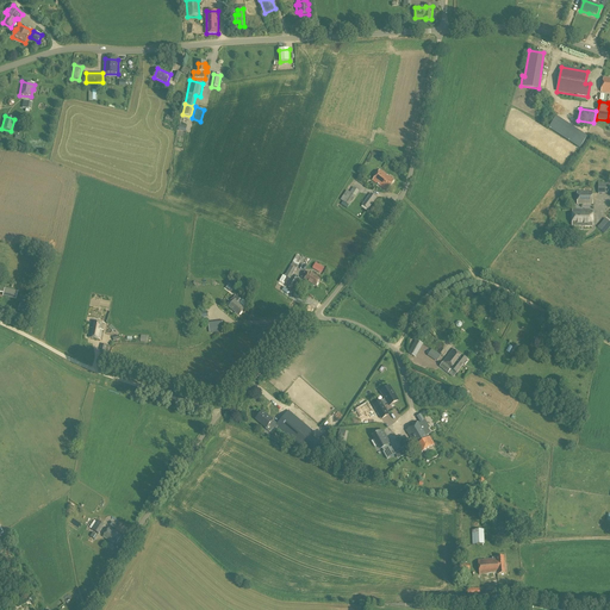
[(580,148),(587,137),(556,117),(549,128),(580,148)]
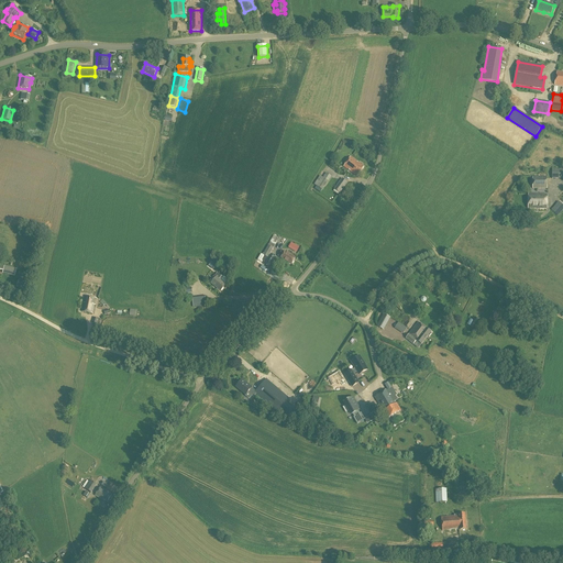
[(357,176),(364,167),(351,157),(344,167),(357,176)]
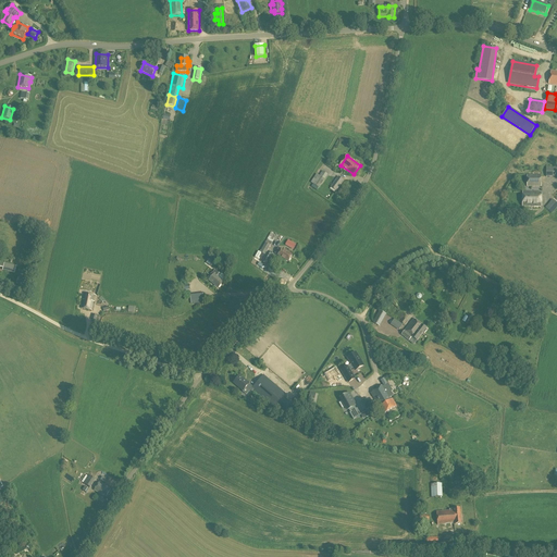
[(546,176),(556,176),(556,168),(546,168),(546,176)]
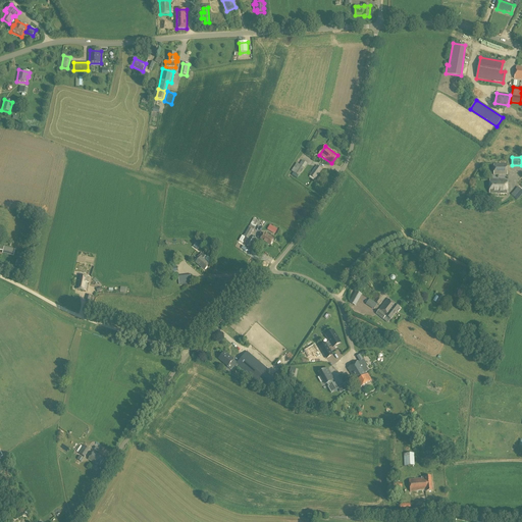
[(292,171),(294,172),(292,175),(297,178),(299,176),(304,168),(307,164),(302,160),(299,165),(297,163),(292,171)]
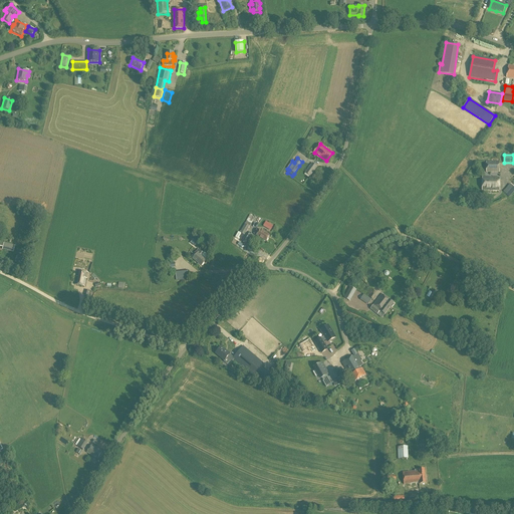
[(310,177),(317,167),(312,163),(305,173),(310,177)]
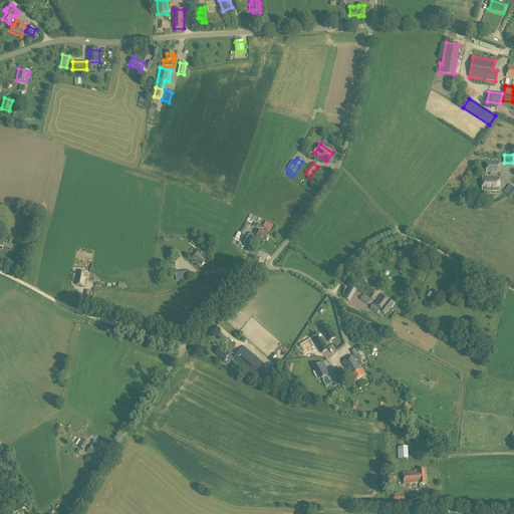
[(486,173),(499,173),(499,163),(486,163),(486,173)]
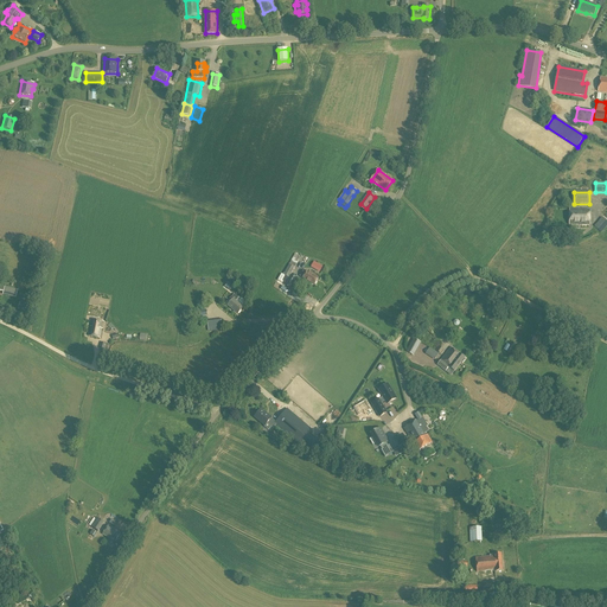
[(589,225),(589,210),(570,210),(569,225),(589,225)]
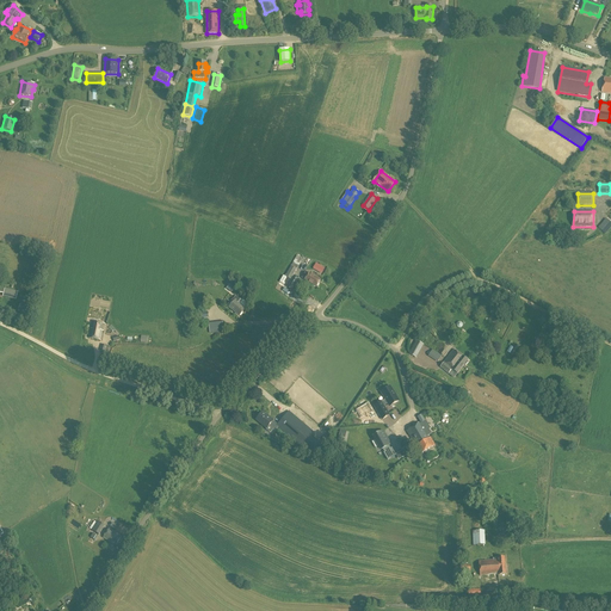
[(605,234),(610,227),(610,223),(606,220),(598,228),(605,234)]
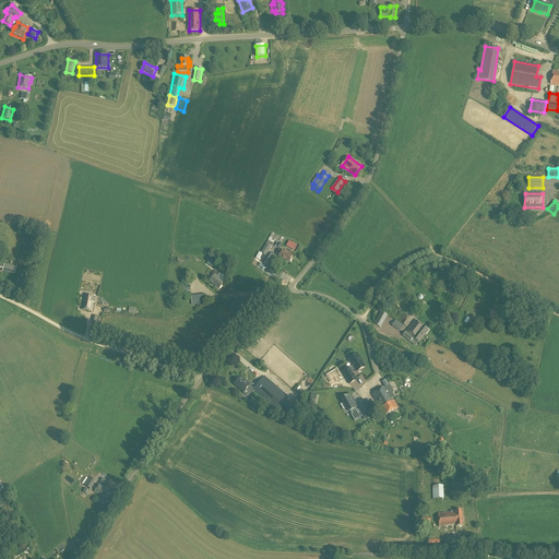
[(263,254),(261,258),(264,260),(262,262),(269,266),(274,258),(268,253),(272,247),(266,244),(261,253),(263,254)]
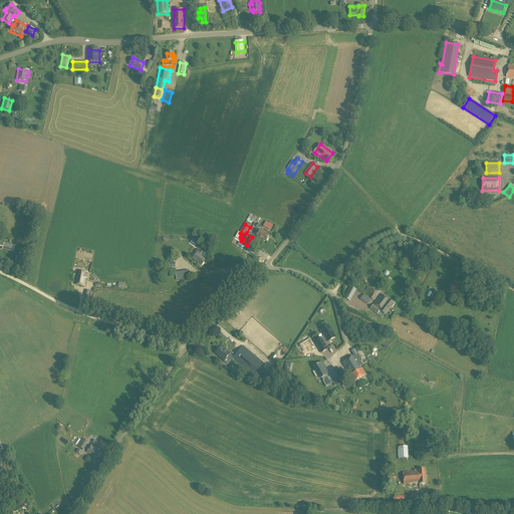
[(260,231),(256,229),(255,232),(258,234),(257,236),(266,242),(269,236),(260,231)]
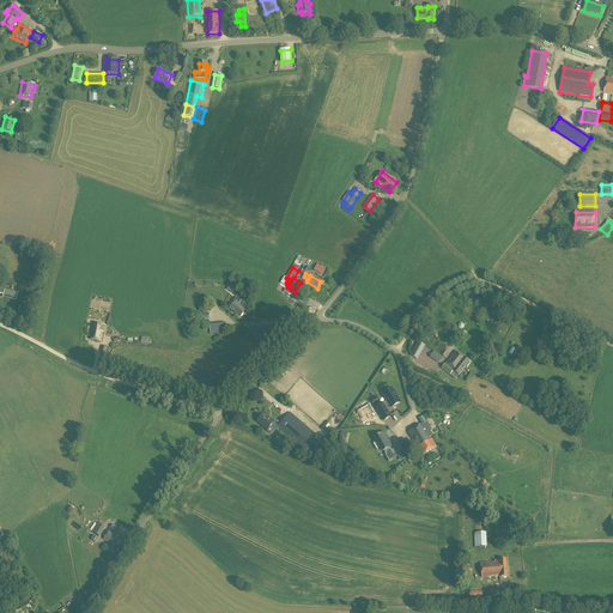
[(16,301),(18,292),(0,289),(0,293),(2,295),(2,298),(16,301)]
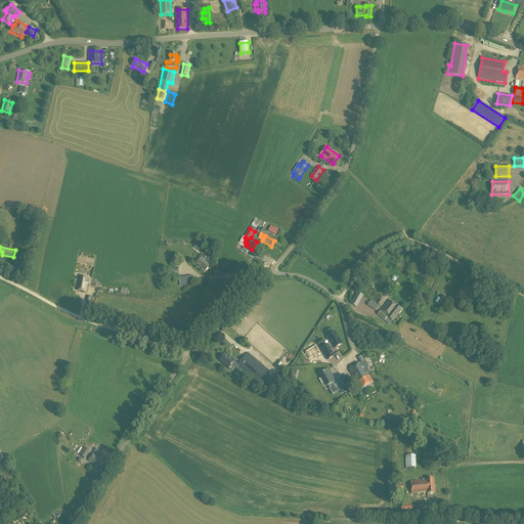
[(208,259),(205,256),(203,254),(201,257),(200,256),(197,260),(199,261),(197,264),(205,271),(208,268),(211,265),(206,261),(208,259)]
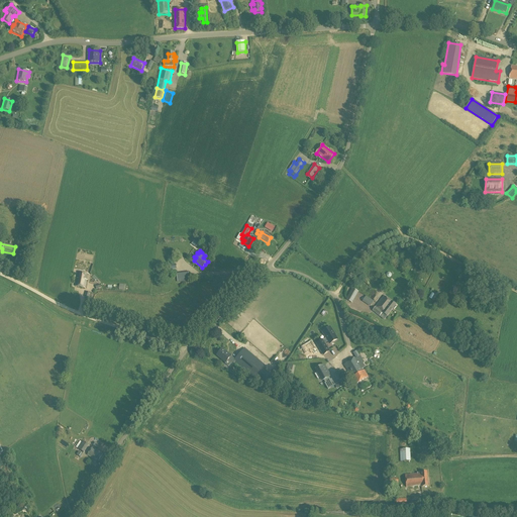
[(178,283),(189,282),(188,272),(177,273),(178,283)]
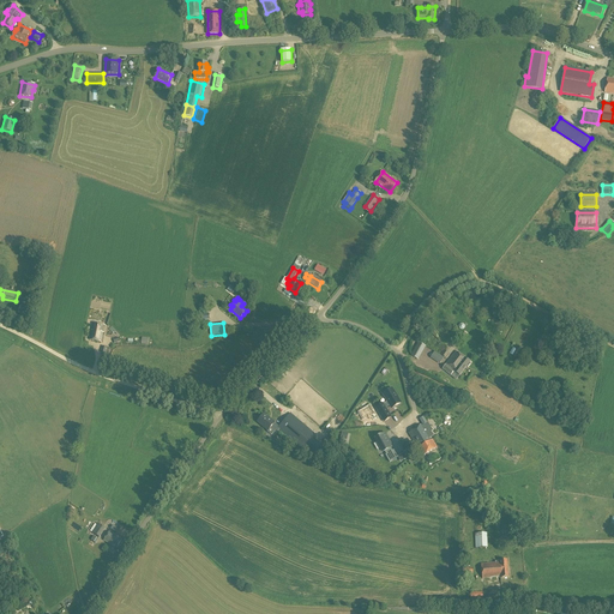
[(104,333),(106,326),(92,324),(90,341),(102,343),(103,333),(104,333)]
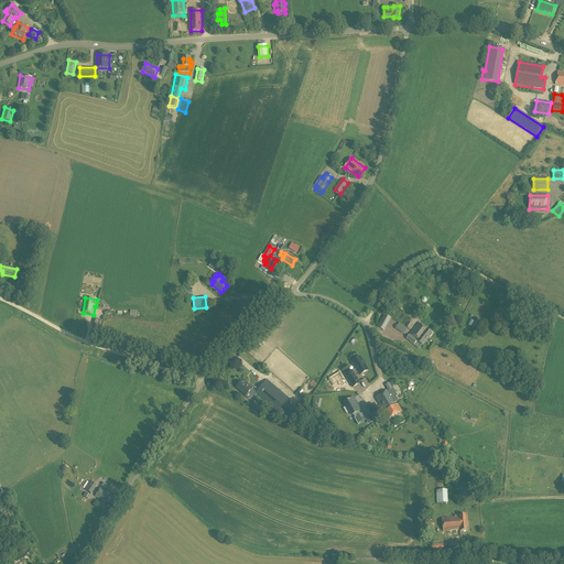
[(383,329),(390,318),(384,315),(378,327),(383,329)]
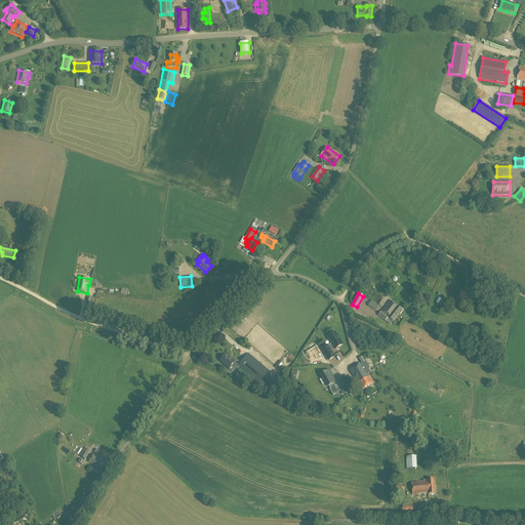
[(400,314),(402,312),(402,311),(396,306),(397,305),(395,303),(394,304),(390,300),(384,309),(381,312),(378,316),(386,321),(389,318),(394,322),(398,316),(400,314)]
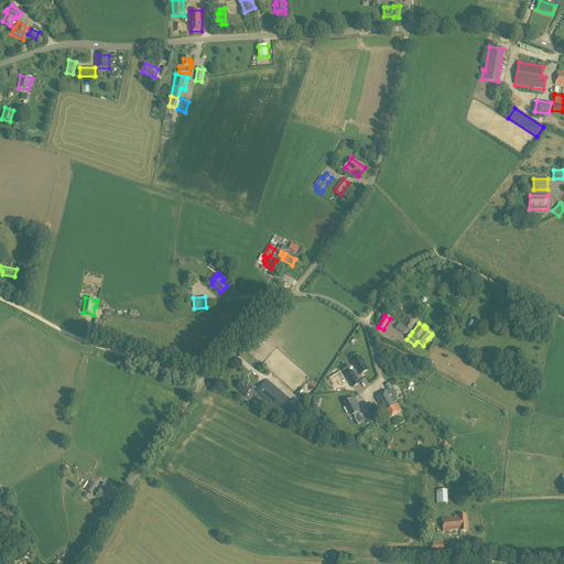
[(353,362),(356,369),(353,371),(345,375),(353,388),(359,383),(355,375),(358,372),(360,375),(368,370),(360,357),(353,362)]
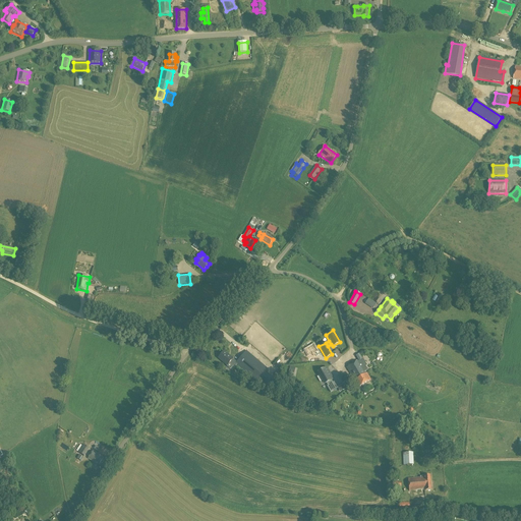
[(397,339),(400,335),(394,331),(391,335),(397,339)]
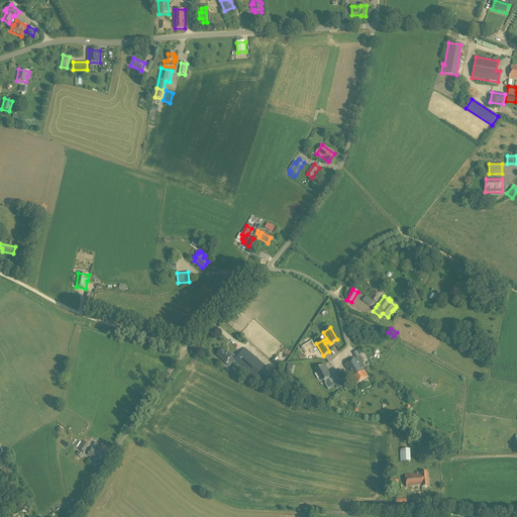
[(266,367),(244,348),(234,360),(230,357),(231,355),(227,352),(223,349),(217,355),(226,363),(228,360),(232,365),(234,363),(254,380),(255,379),(265,386),(273,378),(263,370),(266,367)]
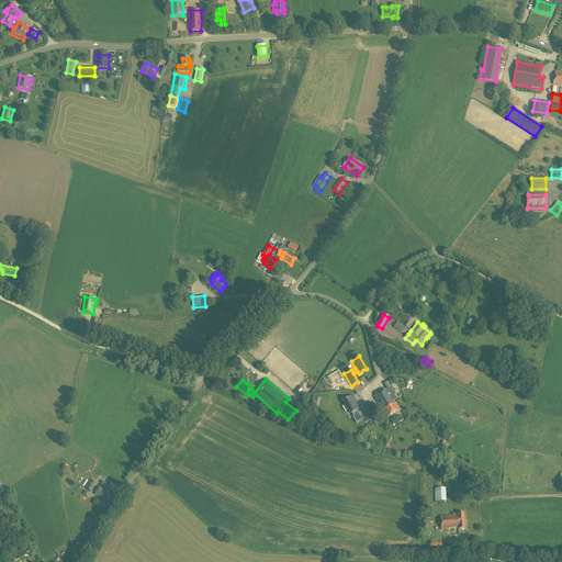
[(310,379),(302,391),(305,393),(313,381),(310,379)]
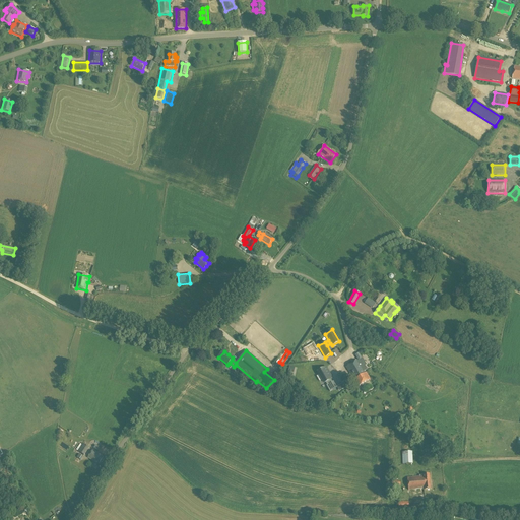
[(369,360),(366,354),(363,356),(346,367),(354,380),(353,380),(358,387),(370,379),(366,373),(361,365),(369,360)]
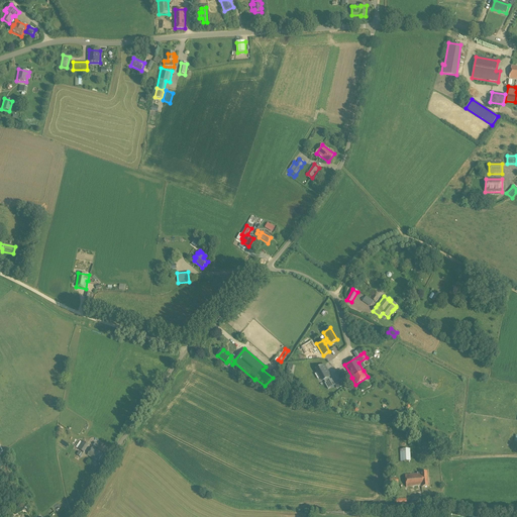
[(330,380),(329,378),(331,377),(324,365),(315,370),(322,382),(324,381),(325,383),(324,384),(328,390),(335,385),(331,379),(330,380)]
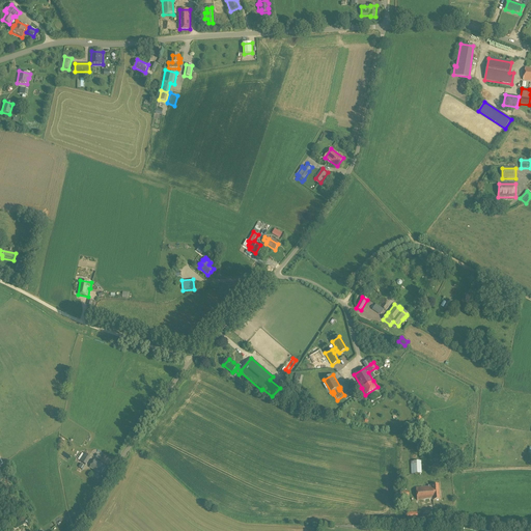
[(86,466),(91,457),(84,453),(80,460),(86,466)]
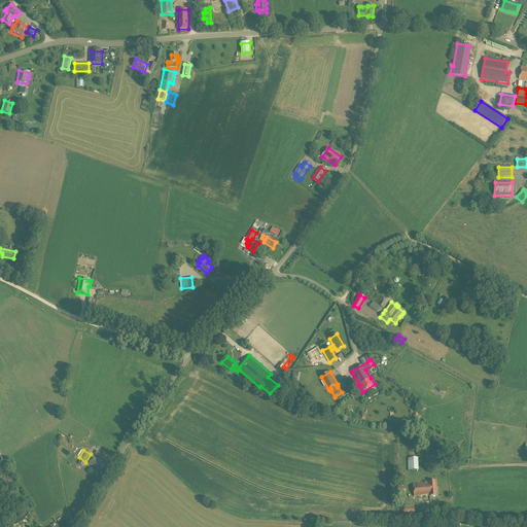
[(100,470),(105,463),(95,456),(90,463),(100,470)]
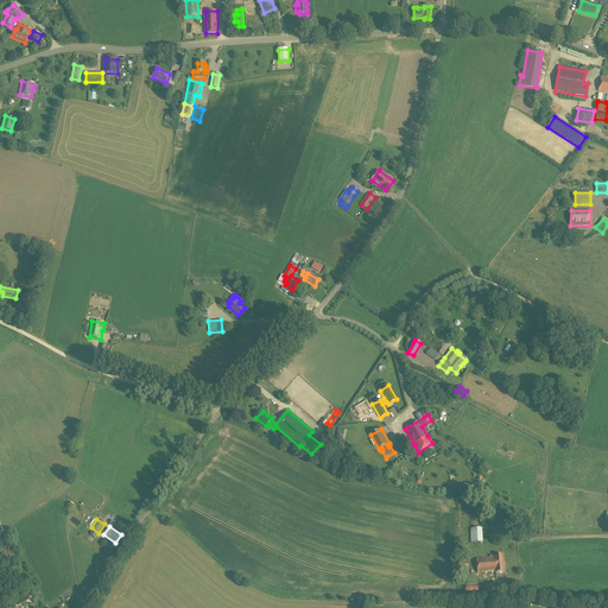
[(472,544),(482,543),(482,529),(470,529),(472,544)]
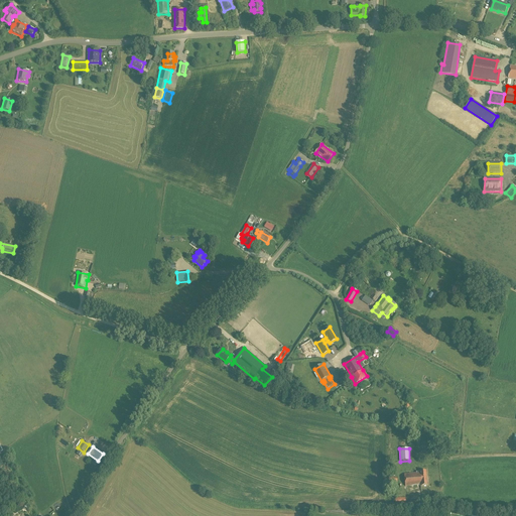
[(422,500),(421,486),(427,486),(426,472),(416,473),(404,474),(405,487),(409,486),(411,501),(422,500)]
